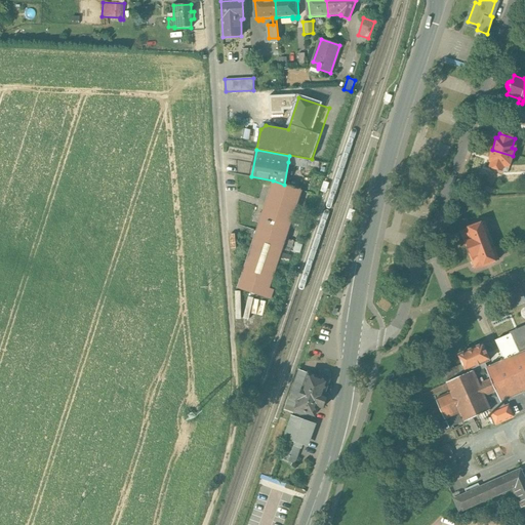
[(513,156),(492,150),(487,164),(490,164),(488,168),(502,172),(505,166),(510,167),(513,156)]
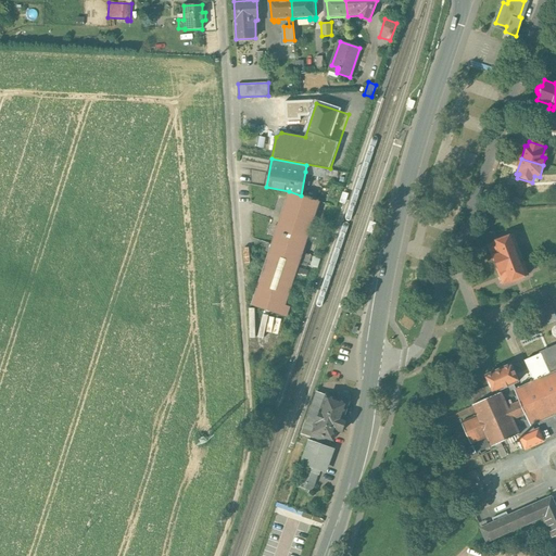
[(329,169),(306,165),(305,172),(328,176),(329,169)]
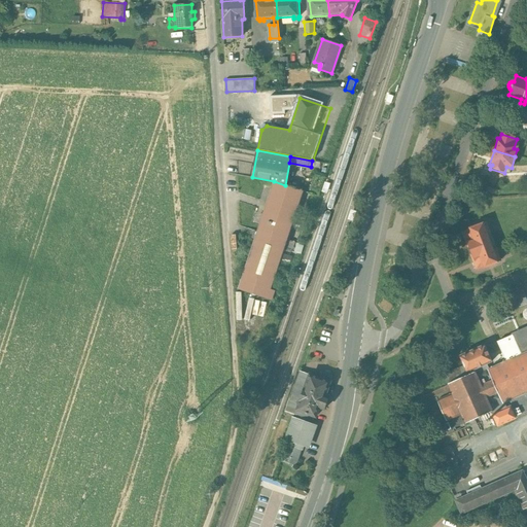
[(285,185),(274,181),(242,279),(272,288),(284,249),(290,251),(291,248),(293,249),(294,246),(292,246),(293,241),(287,239),(304,191),(285,185)]
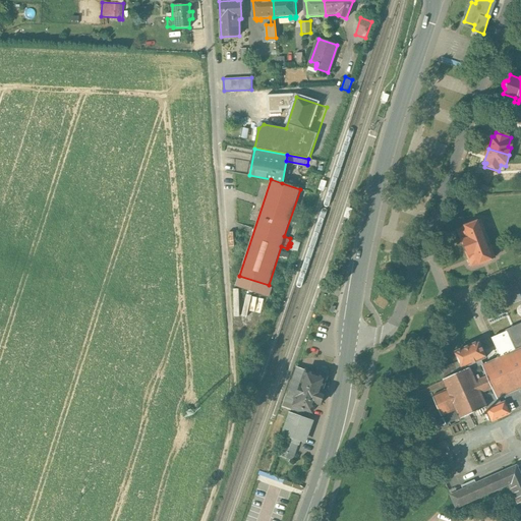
[(480,223),(456,231),(463,250),(484,243),(481,233),(483,232),(480,223)]
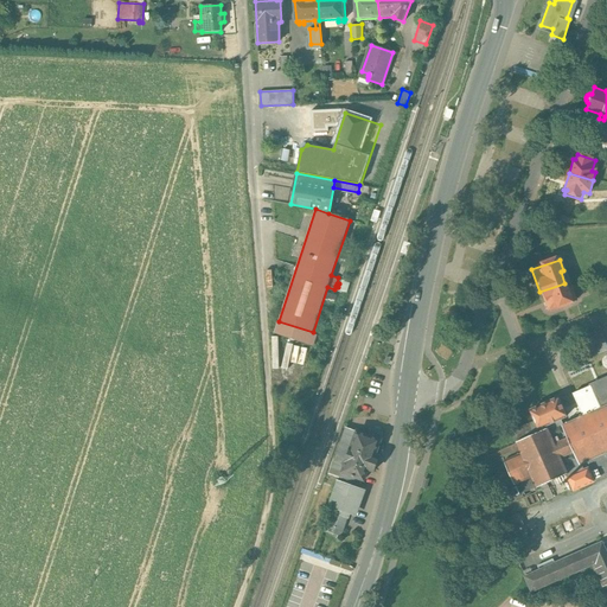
[(564,283),(540,292),(547,312),(576,301),(572,289),(567,291),(564,283)]
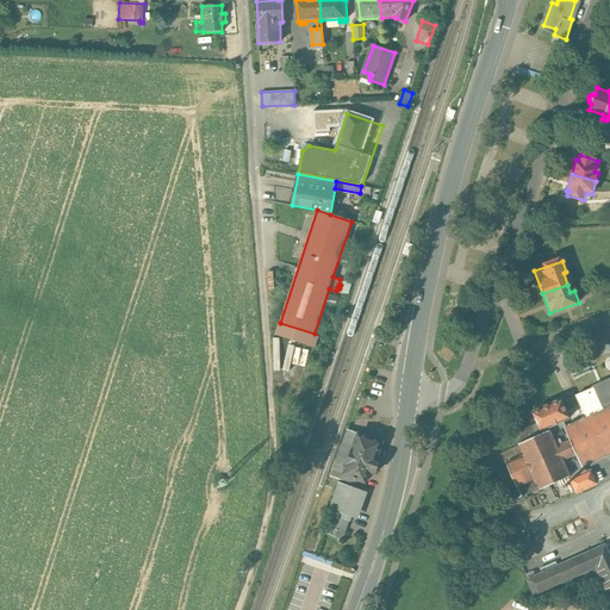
[(315,334),(280,323),(275,335),(310,347),(315,334)]
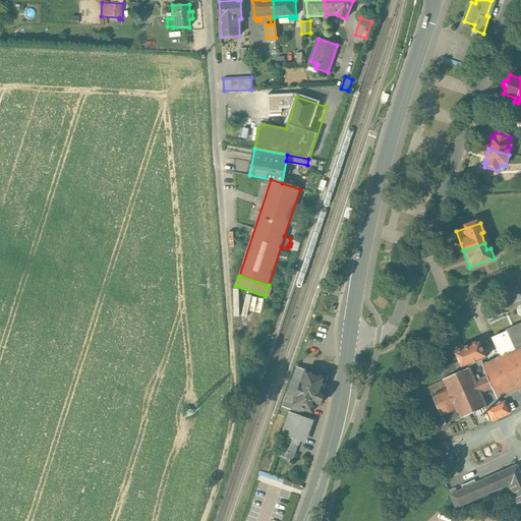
[(513,281),(504,284),(511,304),(520,301),(513,281)]
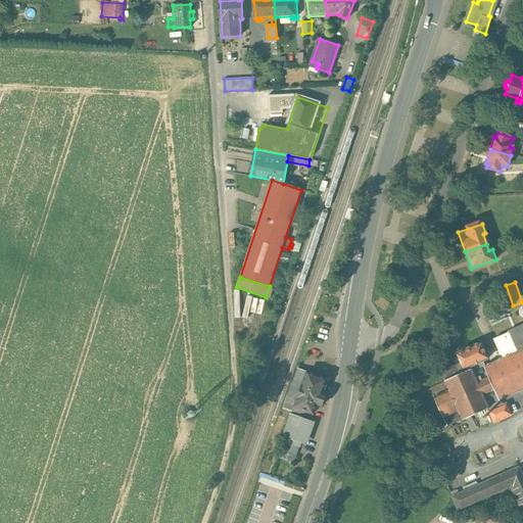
[(245,295),(242,310),(258,314),(263,299),(245,295)]
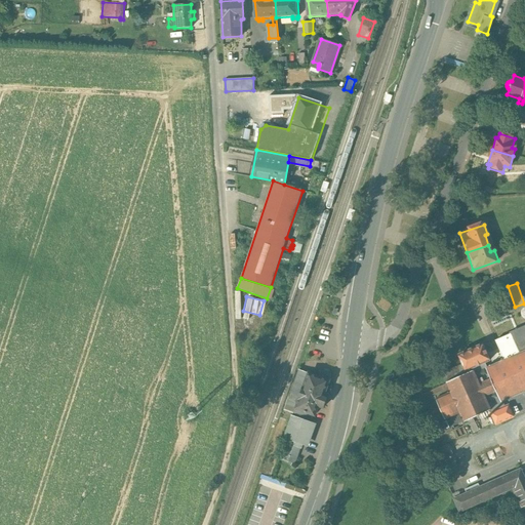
[(524,326),(511,333),(495,340),(505,360),(487,368),(484,362),(490,360),(483,345),(459,355),(463,364),(449,370),(448,370),(444,371),(444,372),(443,373),(445,376),(443,377),(446,384),(447,382),(451,392),(436,398),(445,418),(460,412),(465,421),(490,410),(491,412),(496,425),(514,416),(509,405),(505,406),(502,401),(524,391),(524,326)]
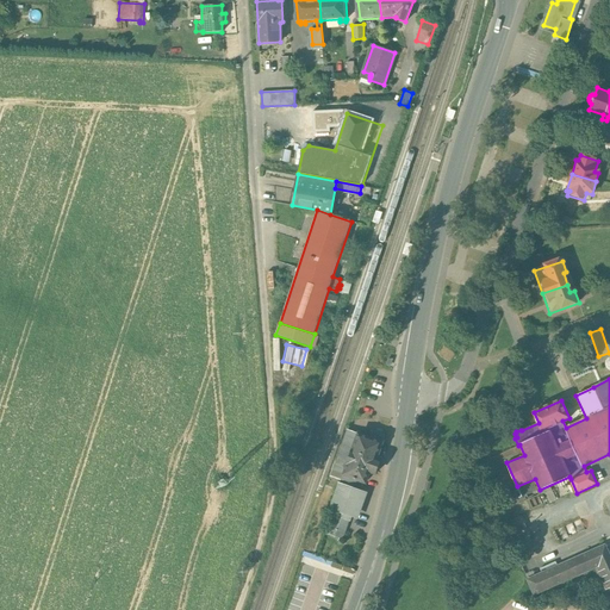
[(369,437),(359,434),(349,461),(343,479),(347,480),(344,486),(354,490),(358,479),(366,483),(369,472),(375,473),(380,460),(377,459),(383,442),(385,435),(372,430),(369,437)]
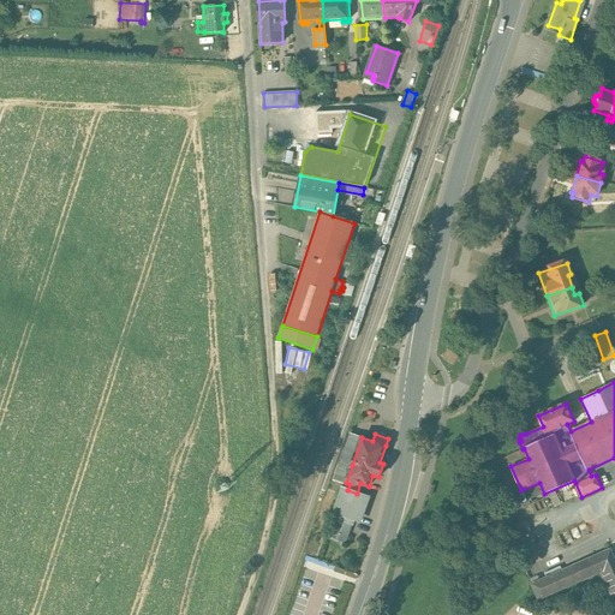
[(336,479),(346,483),(352,465),(341,461),(336,479)]
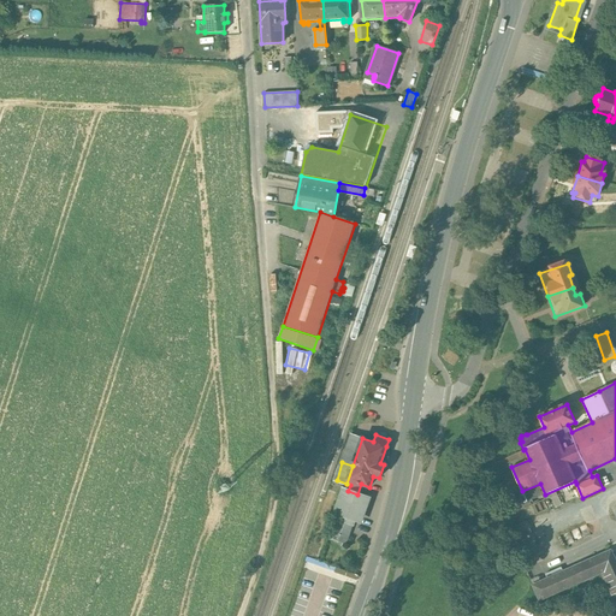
[(357,495),(348,491),(339,514),(356,520),(365,497),(357,495)]
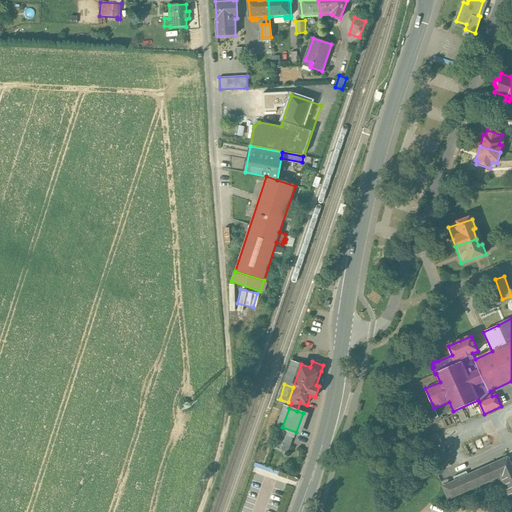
[(436,410),(420,417),(423,424),(439,417),(436,410)]
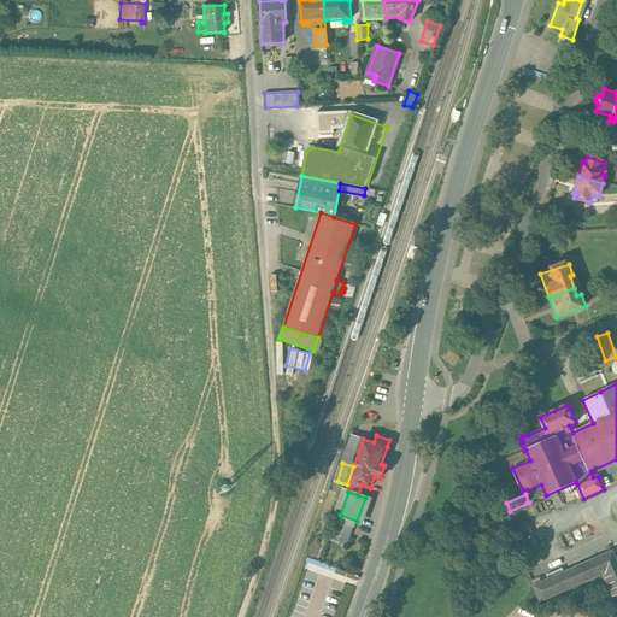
[(357,521),(340,515),(338,522),(339,522),(352,527),(354,528),(357,521)]
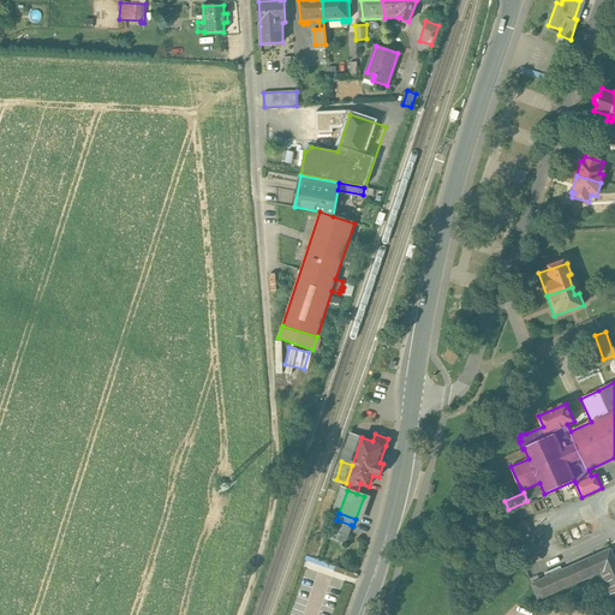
[(351,525),(338,520),(332,538),(345,543),(351,525)]
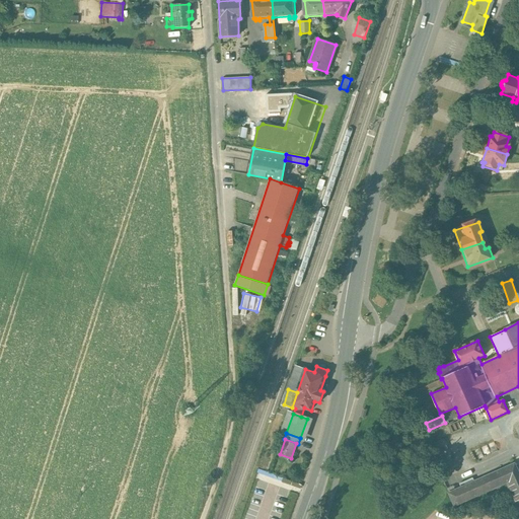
[(518,473),(515,464),(474,483),(473,479),(463,484),(465,487),(449,494),(454,507),(507,484),(518,511),(518,473)]
